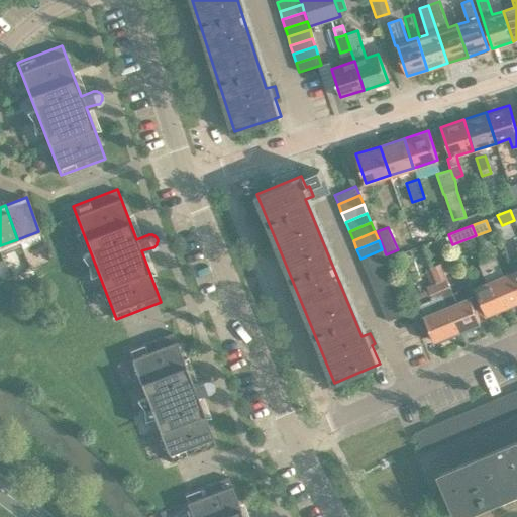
[(365,268),(386,259),(382,249),(360,259),(365,268)]
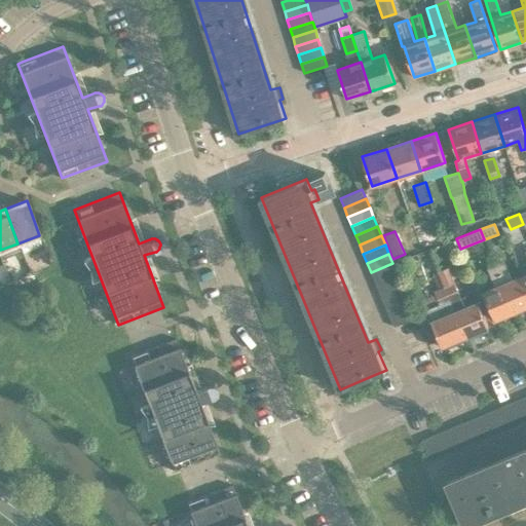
[(494,264),(514,311),(525,306),(525,285),(522,275),(511,280),(502,261),(494,264)]
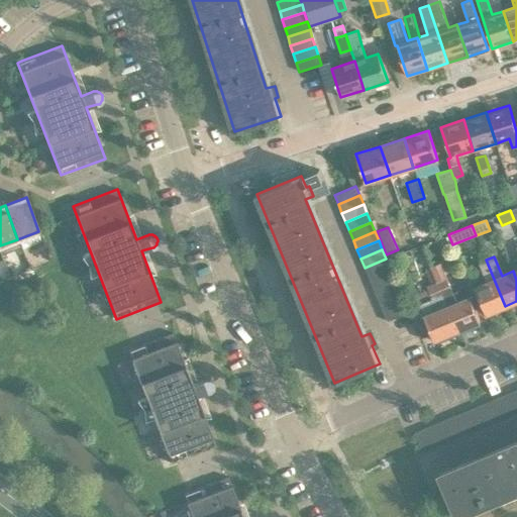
[(369,276),(390,267),(386,259),(365,268),(369,276)]
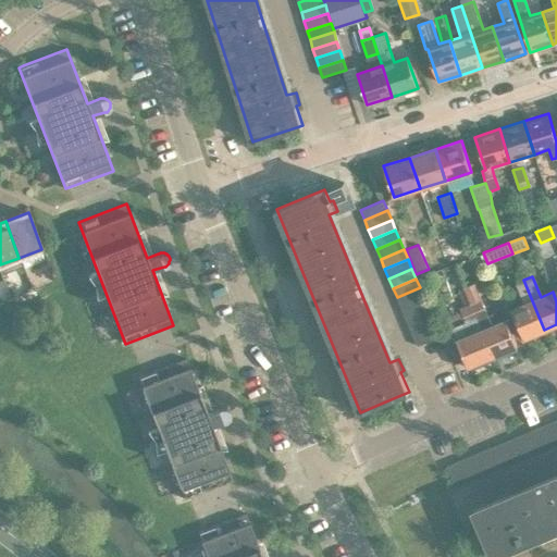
[(544,330),(523,280),(516,284),(524,305),(511,309),(523,338),(544,330)]
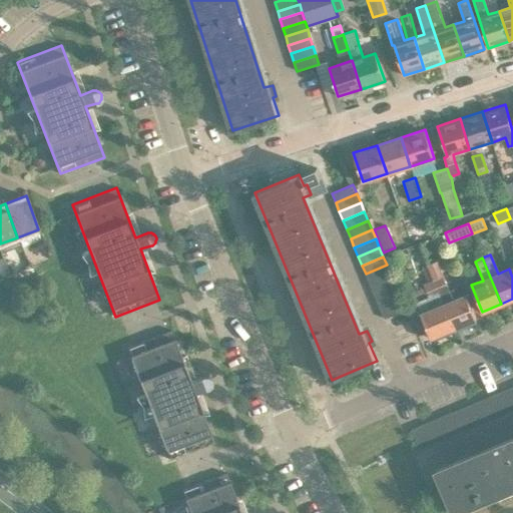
[(369,283),(391,274),(387,265),(366,274),(369,283)]
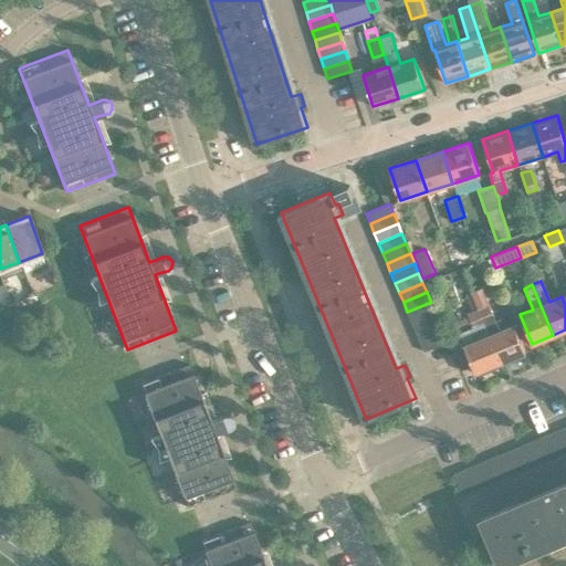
[(460,369),(472,365),(475,373),(500,363),(489,336),(474,303),(472,295),(465,297),(471,312),(467,314),(473,328),(479,341),(465,346),(462,341),(450,345),(460,369)]
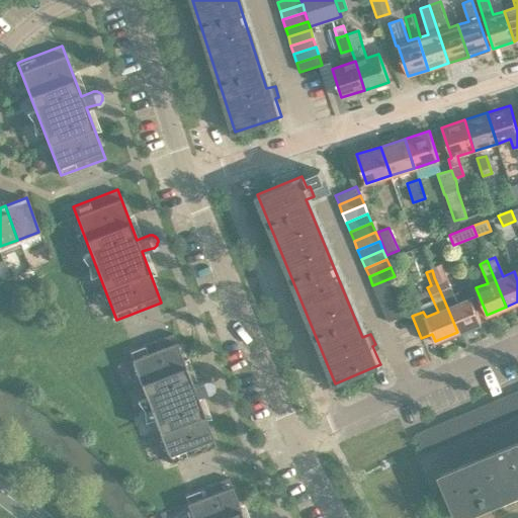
[(444,273),(435,277),(434,277),(447,308),(457,332),(481,322),(470,297),(457,303),(453,291),(452,291),(444,273)]
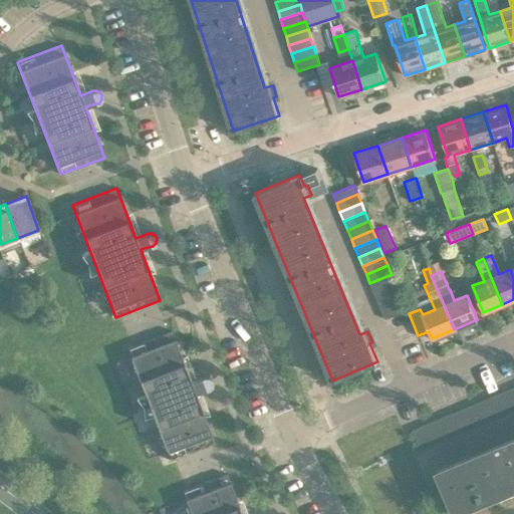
[(373,292),(395,283),(392,274),(369,283),(373,292)]
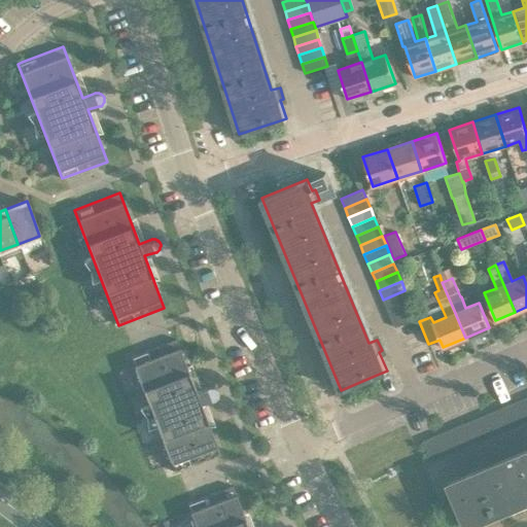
[(387,309),(409,300),(405,290),(383,300),(387,309)]
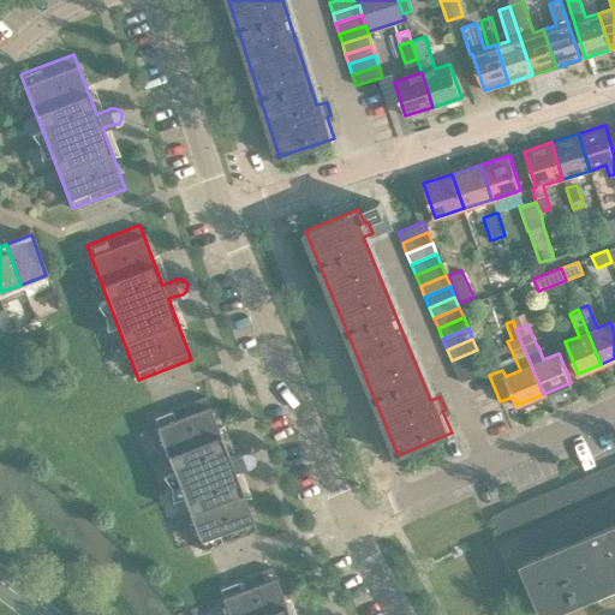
[(457,371),(482,360),(477,350),(452,360),(457,371)]
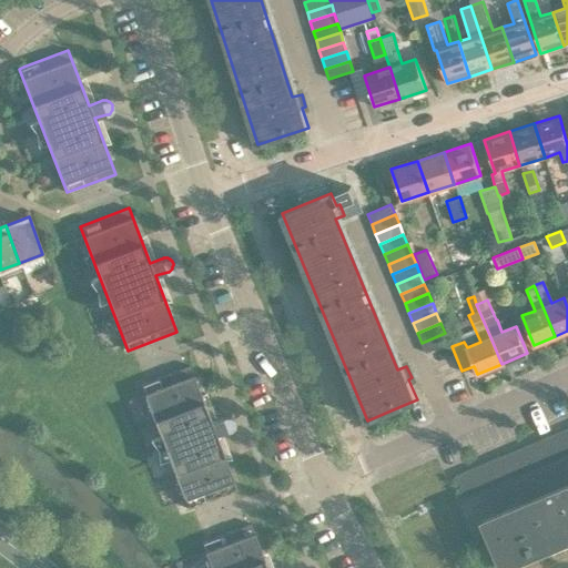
[(445,333),(422,343),(425,353),(449,343),(445,333)]
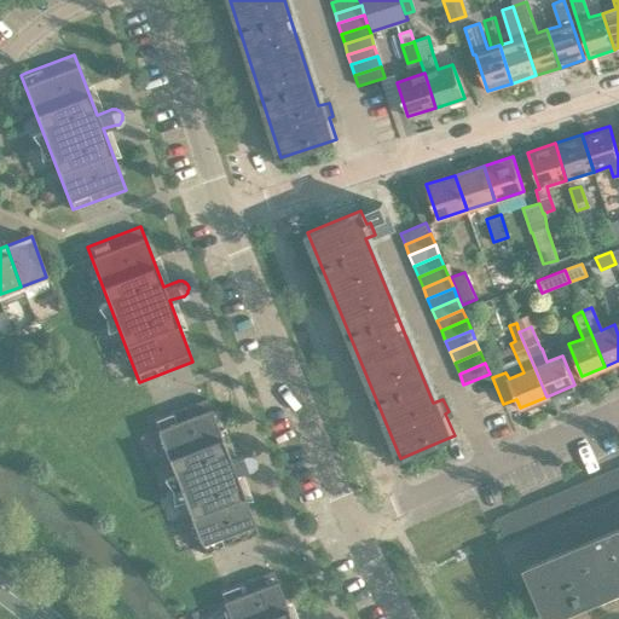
[(152,418),(155,427),(204,554),(258,533),(235,473),(248,469),(250,468),(252,467),(253,467),(253,466),(254,464),(254,463),(254,462),(254,461),(254,460),(254,458),(253,457),(253,456),(252,455),(250,453),(249,453),(248,453),(247,452),(246,452),(243,453),(241,455),(229,458),(206,398),(152,418)]
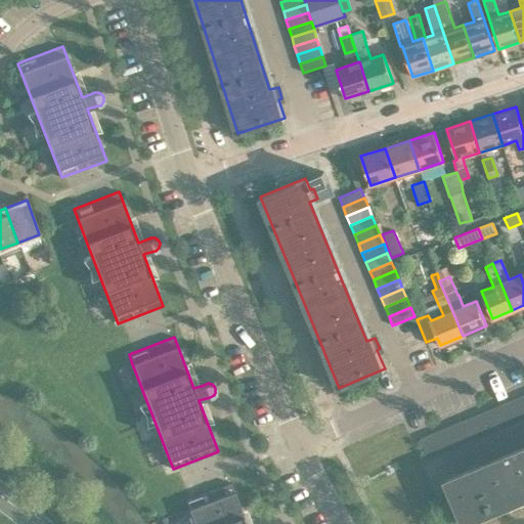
[(508,401),(516,422),(523,418),(523,412),(518,397),(508,401)]
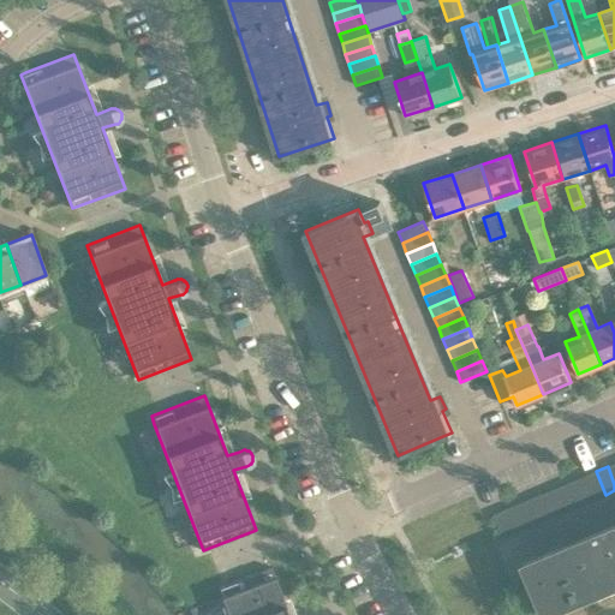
[(584,476),(595,500),(605,495),(596,471),(584,476)]
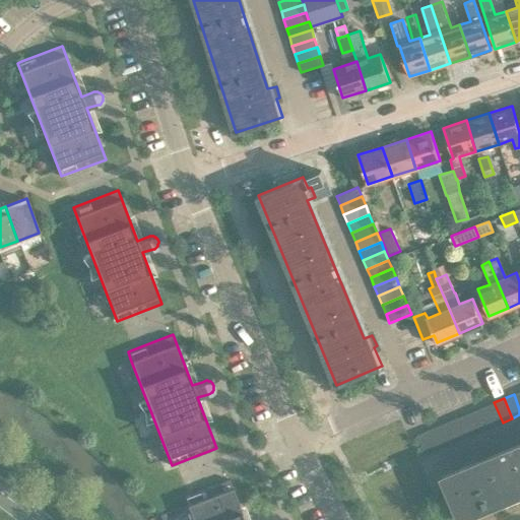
[(484,406),(493,427),(503,423),(494,402),(484,406)]
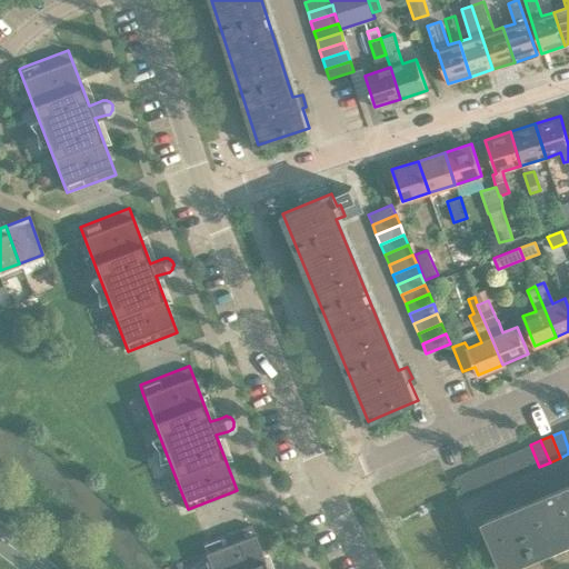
[(519,449),(529,471),(539,467),(530,445),(519,449)]
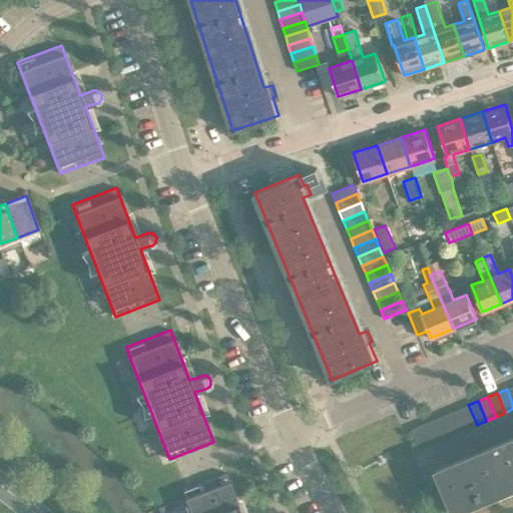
[(459,409),(467,429),(477,425),(468,405),(459,409)]
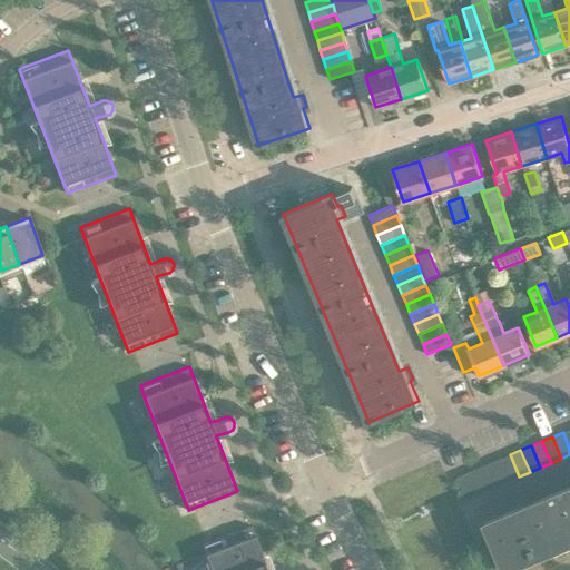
[(499,459),(509,481),(519,477),(510,454),(499,459)]
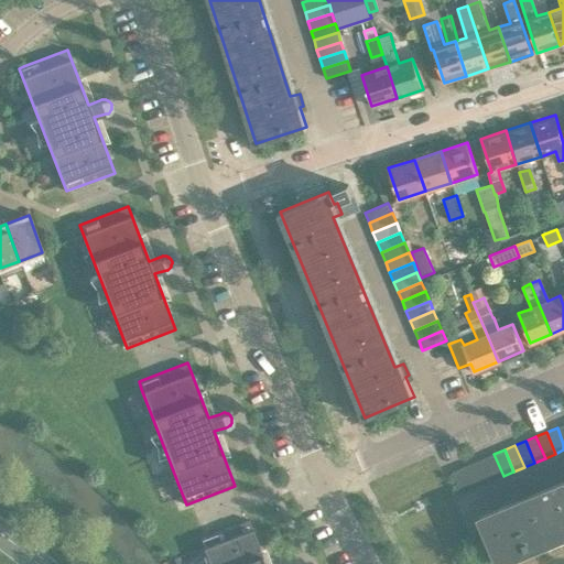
[(484,458),(492,480),(503,476),(494,454),(484,458)]
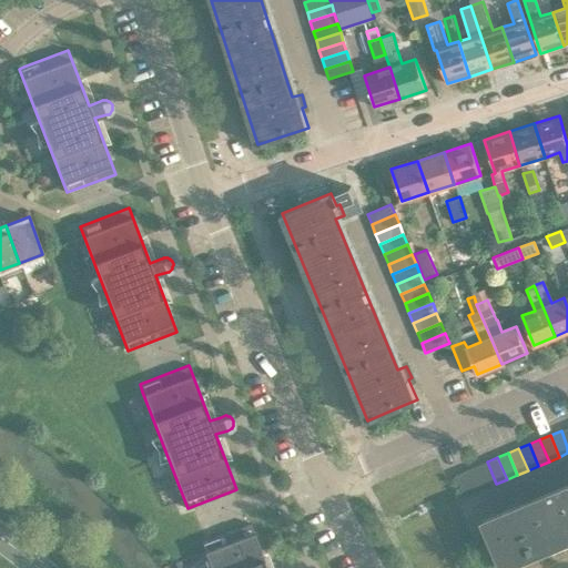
[(476,466),(486,488),(496,484),(487,462),(476,466)]
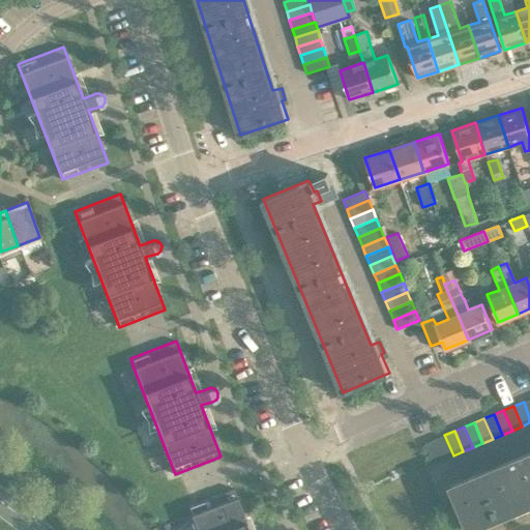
[(435,439),(443,460),(453,455),(444,435),(435,439)]
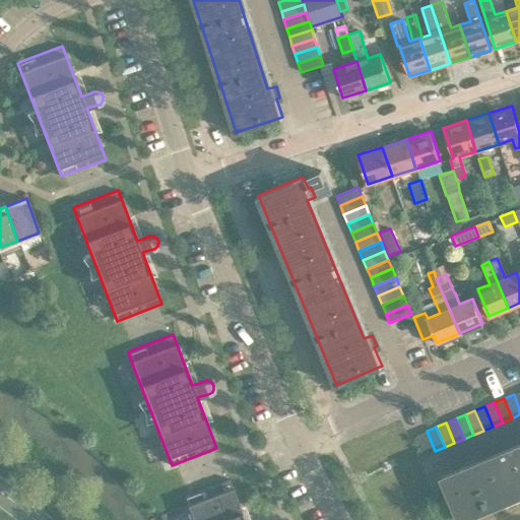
[(416,435),(425,455),(435,451),(427,431),(416,435)]
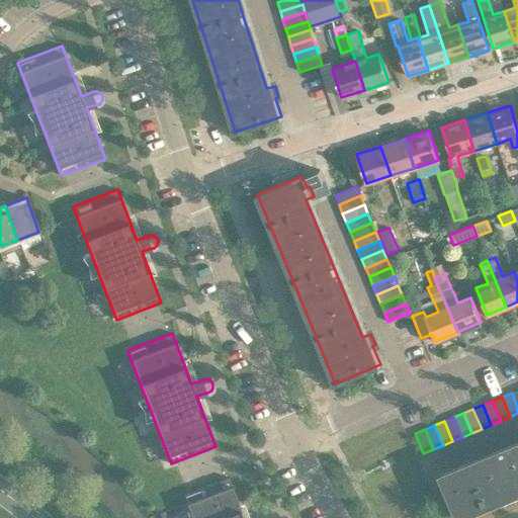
[(457,517),(459,517),(517,493),(517,446),(441,479),(457,517)]
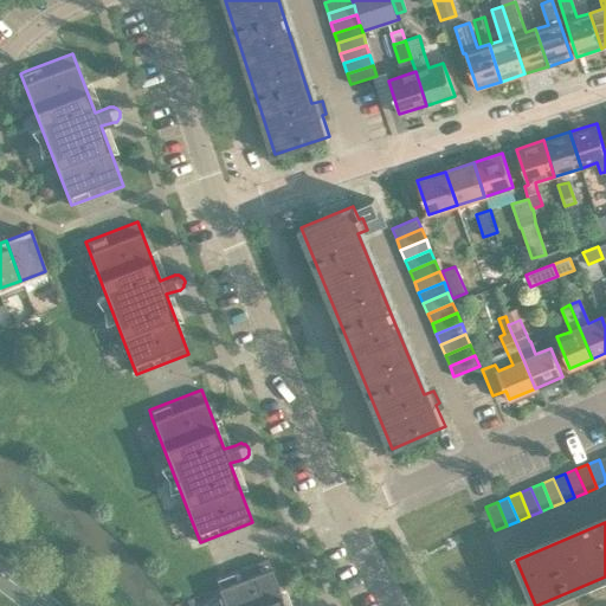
[(224,605),(284,605),(266,558),(213,578),(224,605)]
